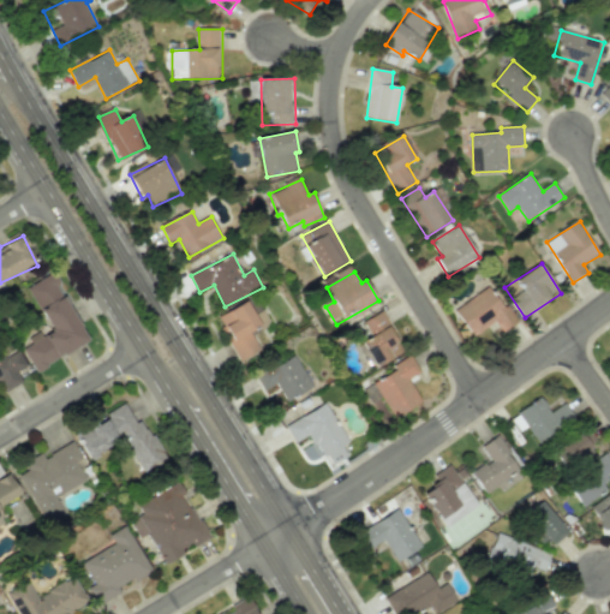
[(91,343),(54,273),(29,287),(53,332),(45,337),(42,332),(29,339),(33,345),(25,349),(37,371),(91,343)]
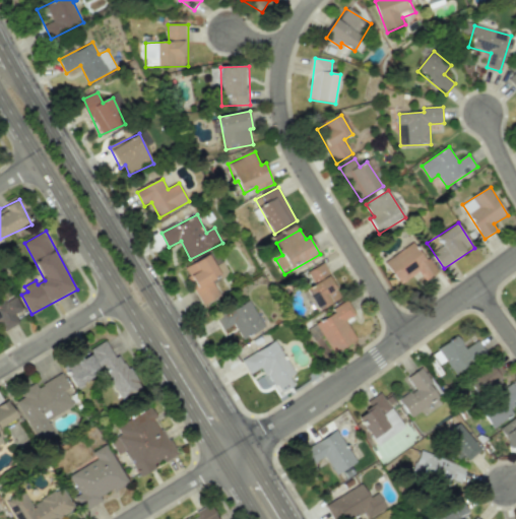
[(421,273),(427,282),(439,274),(416,242),(386,262),(401,285),(421,273)]
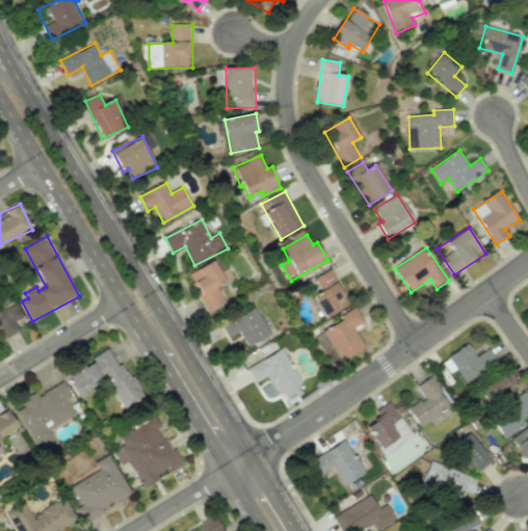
[(210,313),(228,302),(219,288),(236,279),(229,266),(220,271),(215,261),(189,274),(210,313)]
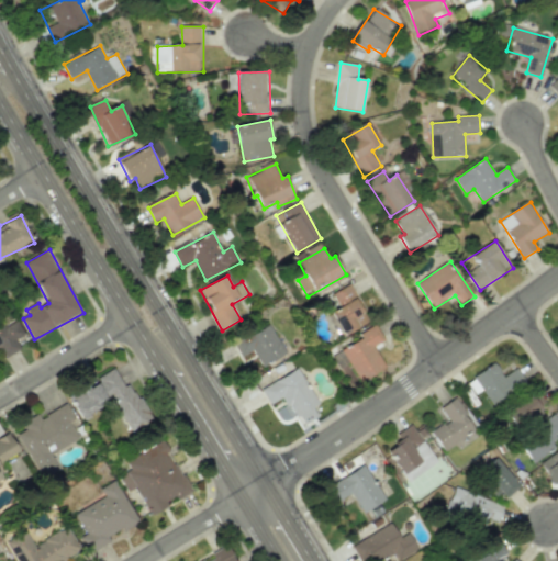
[(345,336),(372,322),(352,284),(335,294),(343,307),(333,313),(345,336)]
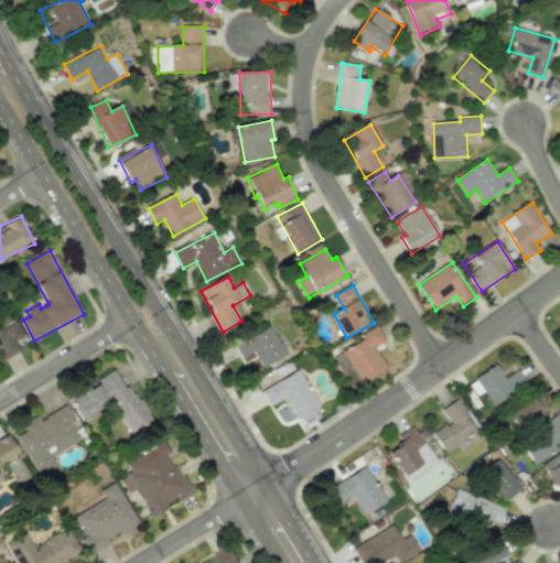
[(0,324),(0,353),(6,350),(10,359),(23,352),(18,342),(28,336),(15,316),(0,324)]
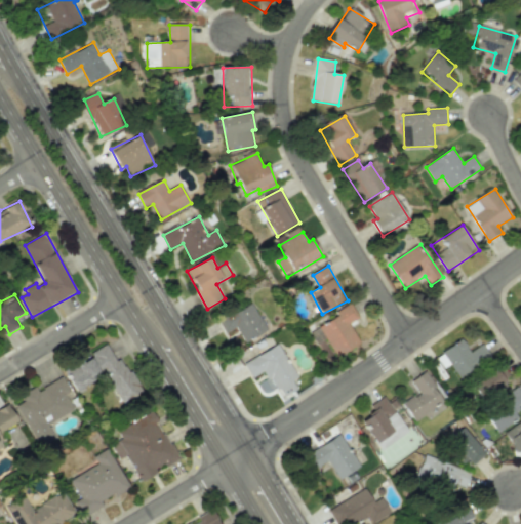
[(227,333),(238,328),(246,344),(269,331),(254,304),(221,322),(227,333)]
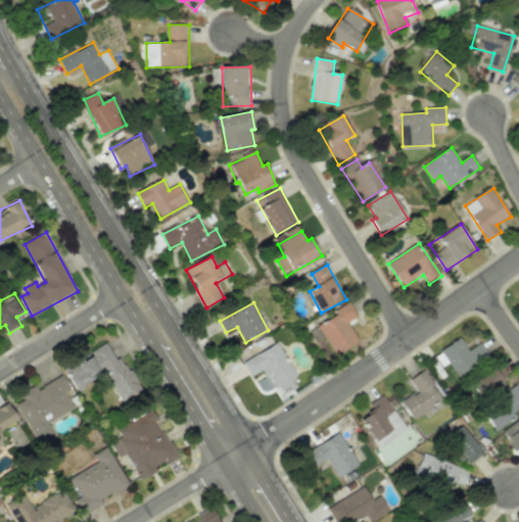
[(360,317),(352,304),(319,324),(337,357),(361,342),(349,323),(360,317)]
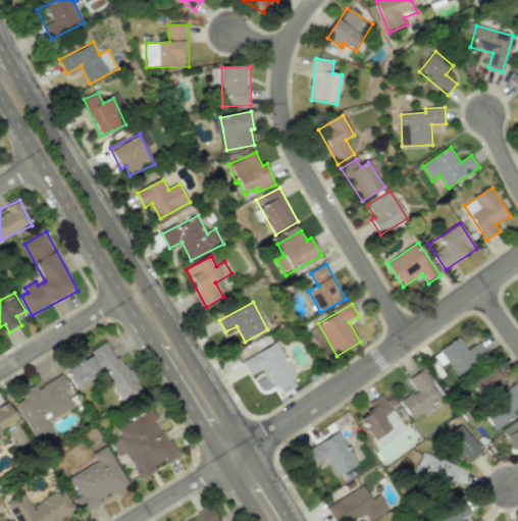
[(460,377),(490,356),(481,343),(469,351),(460,337),(441,351),(460,377)]
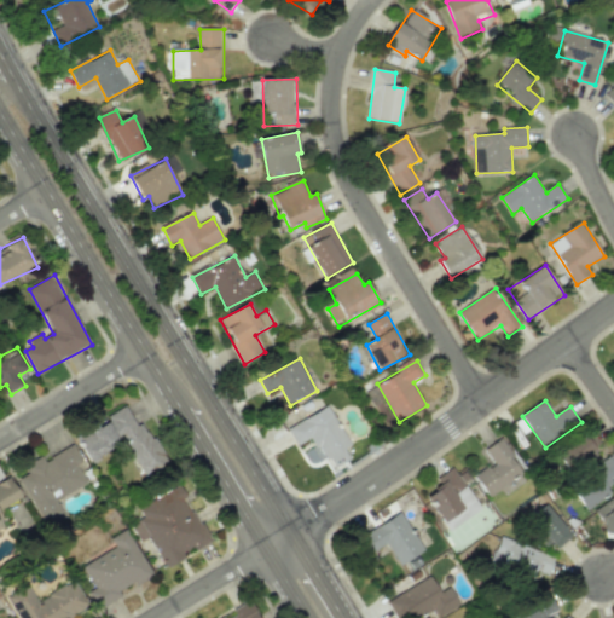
[(146,478),(167,467),(134,404),(109,417),(111,421),(79,439),(92,463),(128,444),(146,478)]
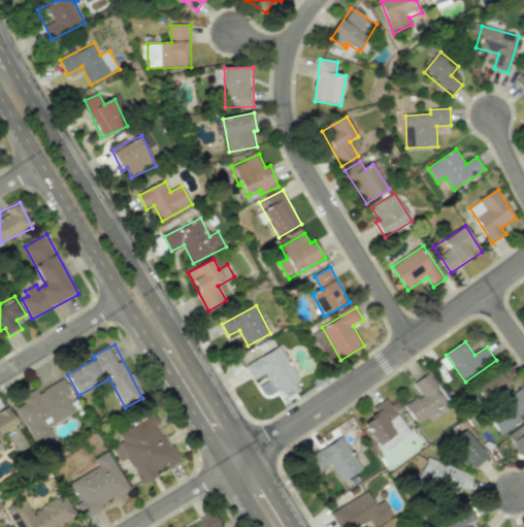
[(248,365),(256,381),(269,373),(284,401),(300,392),(295,384),(301,381),(283,347),(248,365)]
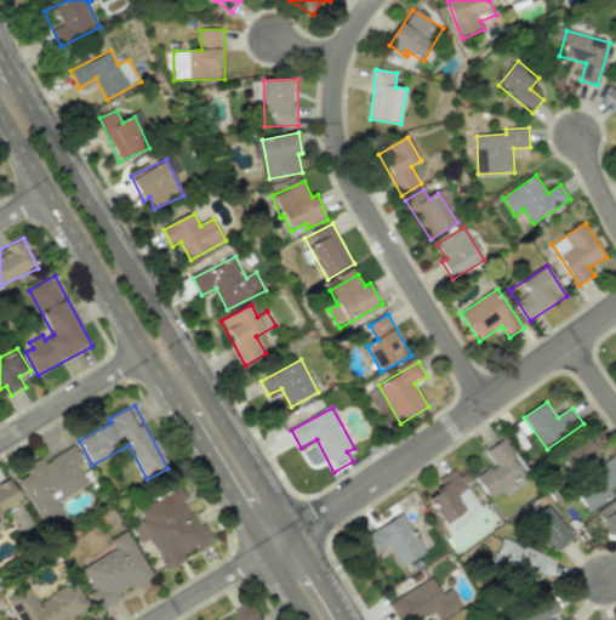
[(604,459),(587,436),(563,454),(580,477),(604,459)]
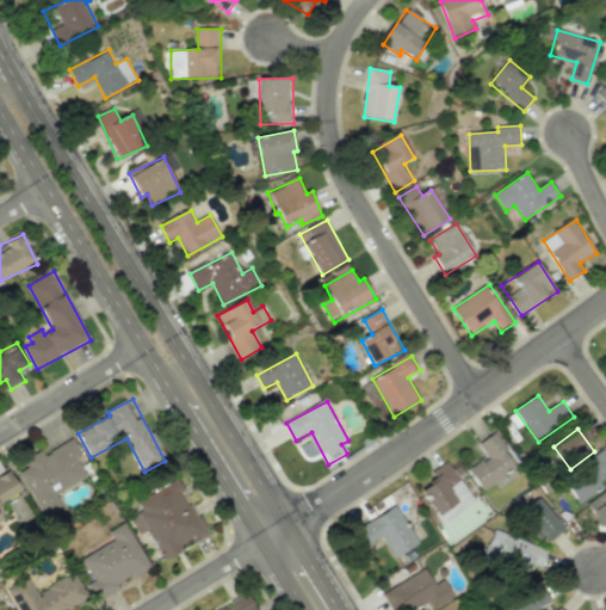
[(496,433),(480,444),(489,458),(471,470),(484,491),(519,469),(496,433)]
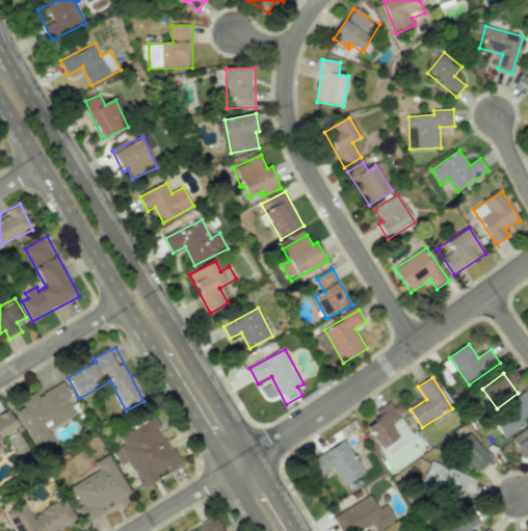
[(77,416),(68,400),(73,397),(66,382),(40,396),(38,395),(17,407),(42,453),(58,445),(50,430),(77,416)]
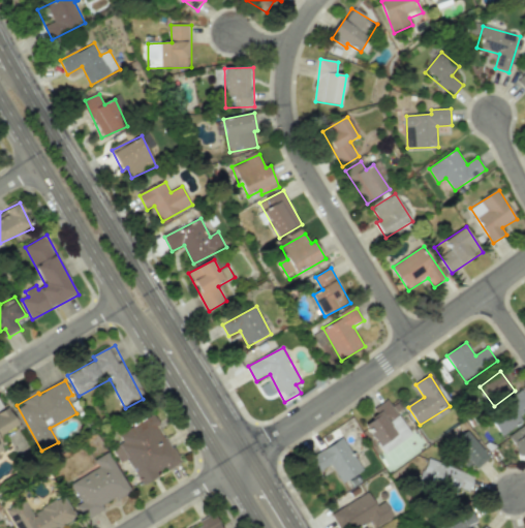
[(413,435),(397,409),(396,410),(391,403),(363,422),(385,455),(413,435)]
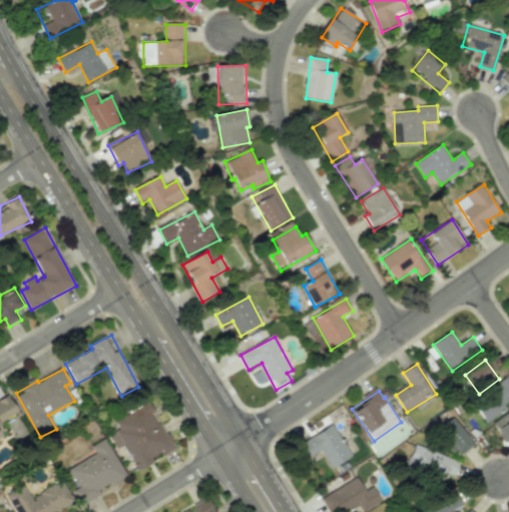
[(479,408),(487,423),(508,412),(508,409),(500,396),(479,408)]
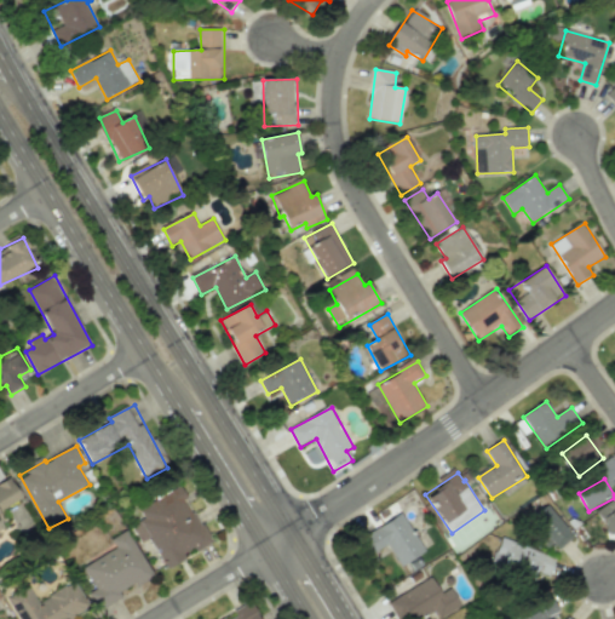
[(0,528),(6,527),(0,514),(0,511),(23,500),(13,481),(0,486),(0,528)]
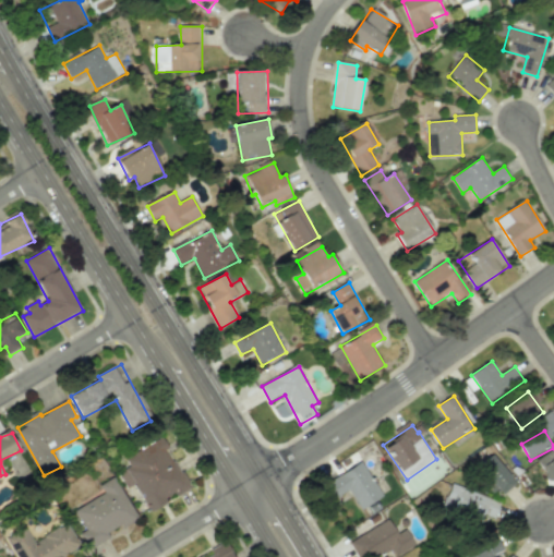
[(151,511),(178,496),(179,497),(192,489),(165,438),(127,459),(131,467),(120,472),(129,488),(137,485),(151,511)]
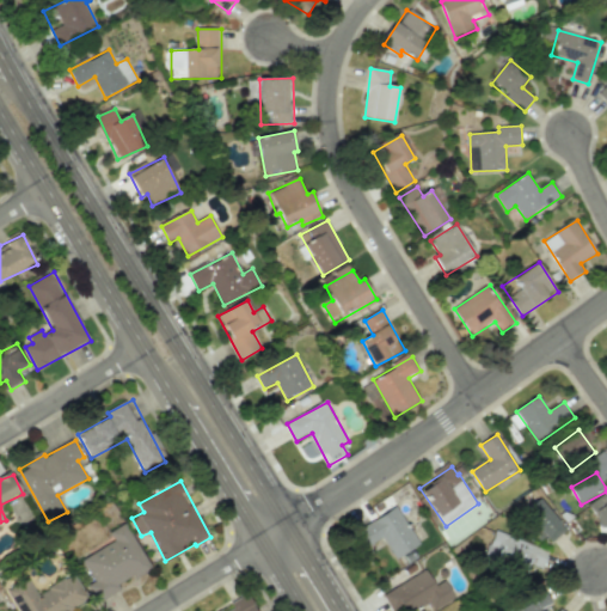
[(606,493),(589,505),(606,529),(606,493)]
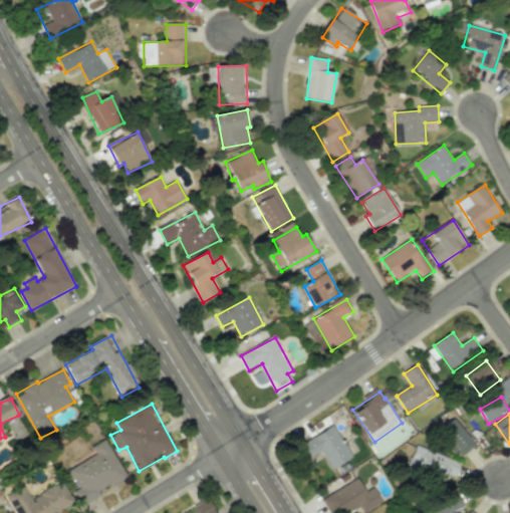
[(466,456),(478,446),(455,420),(438,435),(456,454),(460,450),(466,456)]
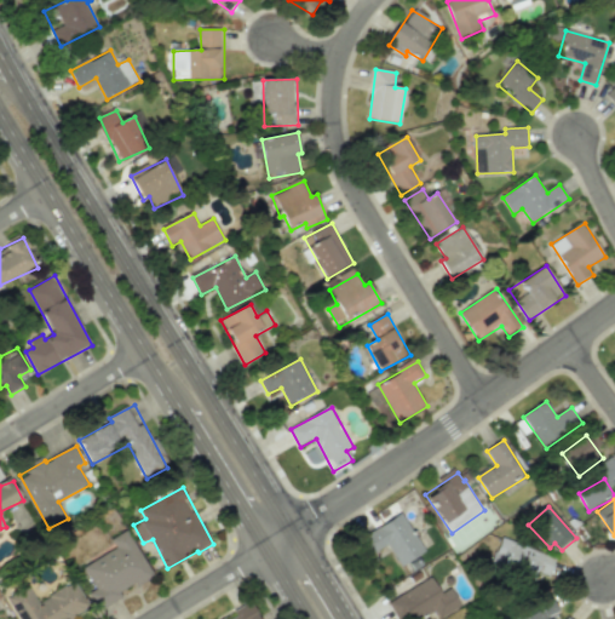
[(427,551),(403,514),(363,539),(373,555),(389,545),(403,567),(427,551)]
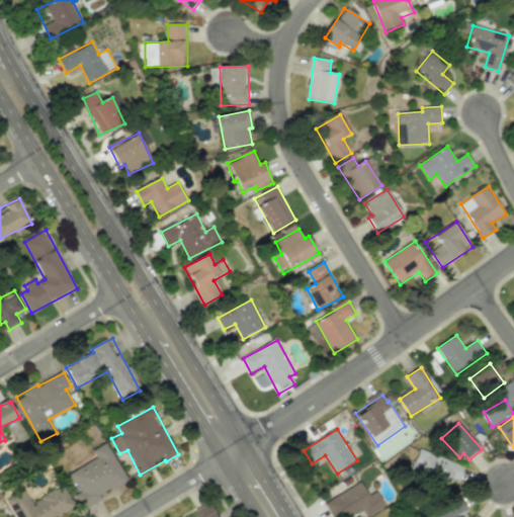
[(71,474),(81,493),(75,496),(84,511),(104,500),(101,495),(114,488),(115,491),(130,483),(107,443),(94,450),(98,458),(71,474)]
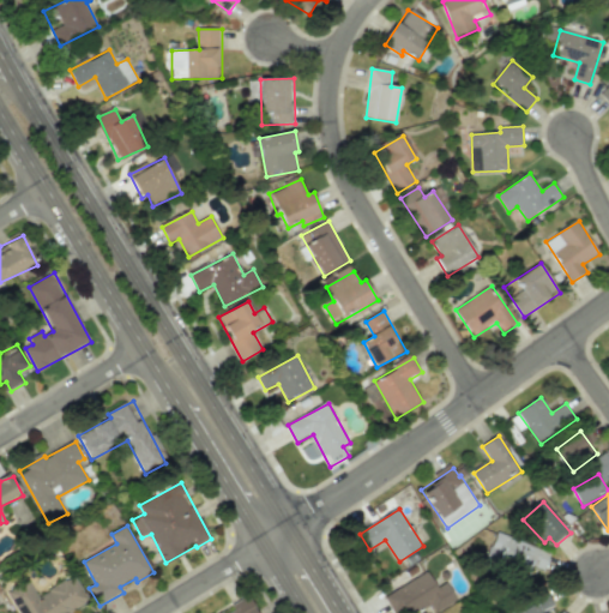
[(536,568),(547,571),(553,552),(498,533),(488,562),(532,577),(536,568)]
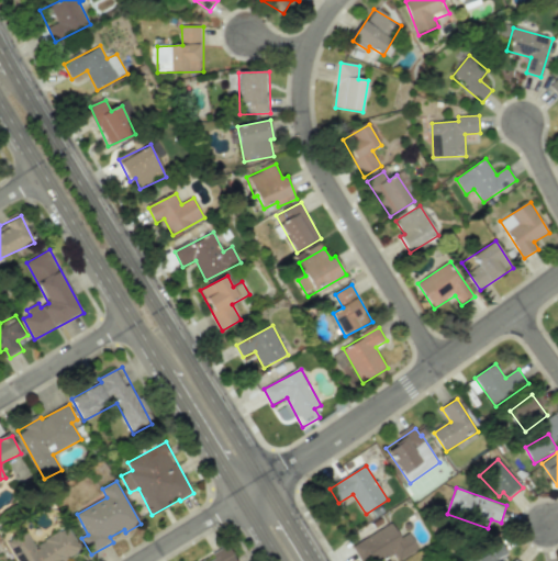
[(374,560),(381,558),(382,560),(400,560),(420,551),(411,533),(401,538),(394,525),(354,545),(361,560),(374,560)]
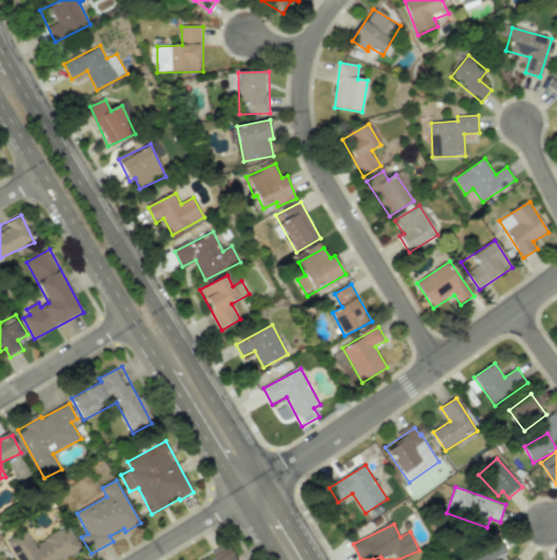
[(66,559),(83,550),(70,526),(36,545),(29,530),(9,540),(19,559),(66,559)]
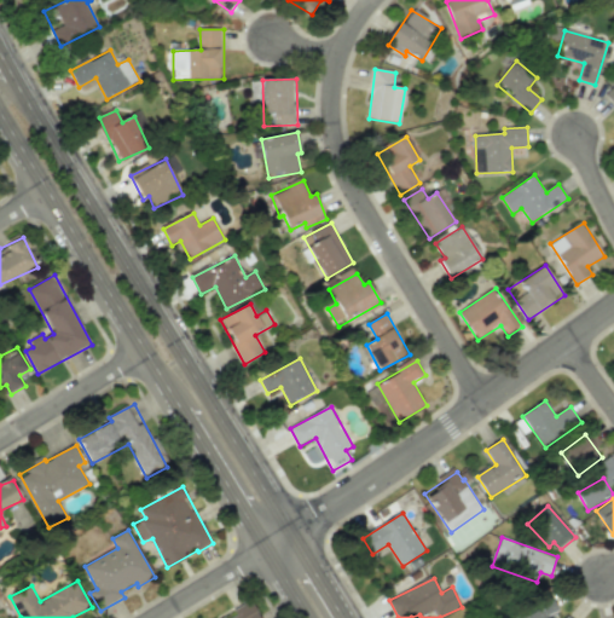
[(551,617),(551,616),(561,611),(554,596),(517,614),(519,617),(551,617)]
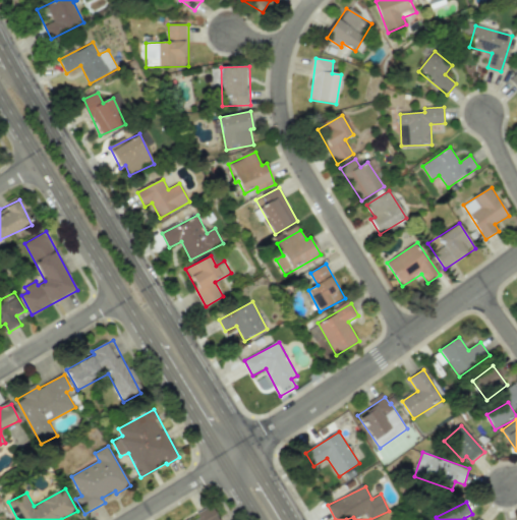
[(219,519),(213,508),(190,519),(219,519)]
